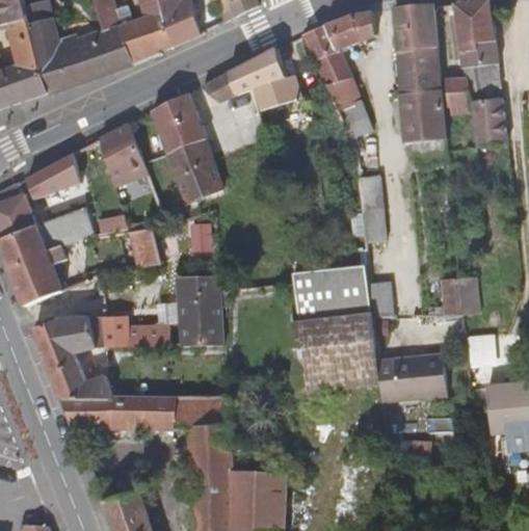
[(0,26),(7,25),(29,23),(24,4),(23,0),(0,0),(0,26)]
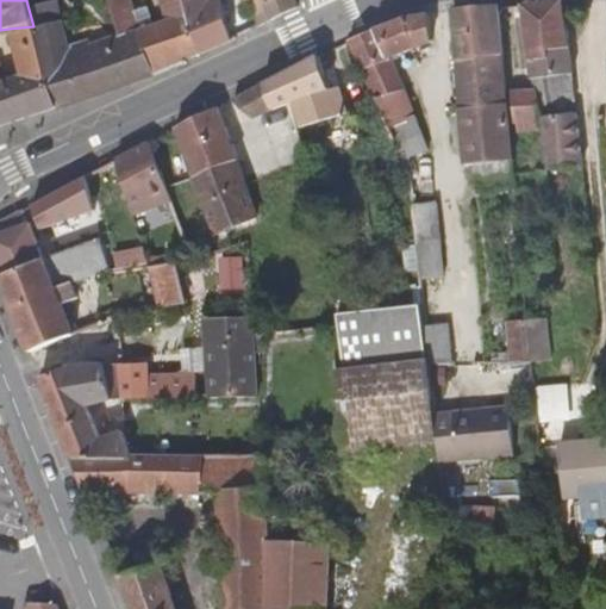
[(148,76),(150,74),(136,28),(117,33),(89,43),(87,38),(68,44),(55,0),(48,0),(27,5),(33,26),(55,107),(123,84),(148,76)]
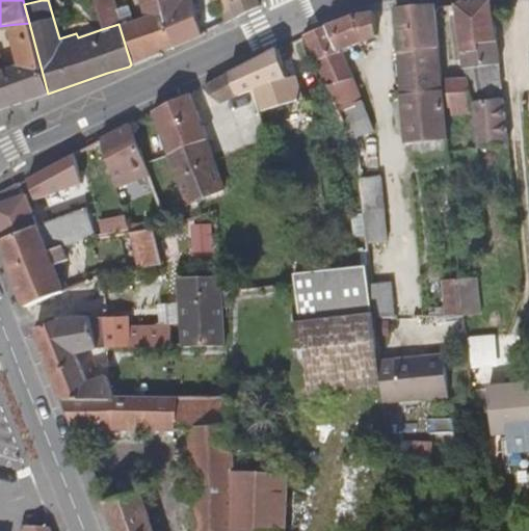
[(131,64),(173,46),(159,0),(137,0),(142,16),(131,20),(127,5),(115,7),(112,0),(93,0),(102,29),(118,24),(131,64)]
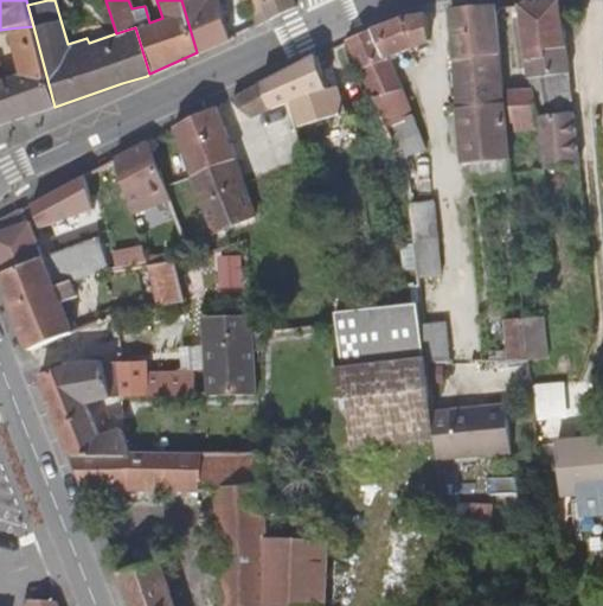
[(242,0),(261,0),(267,19),(294,7),(292,0),(242,0)]
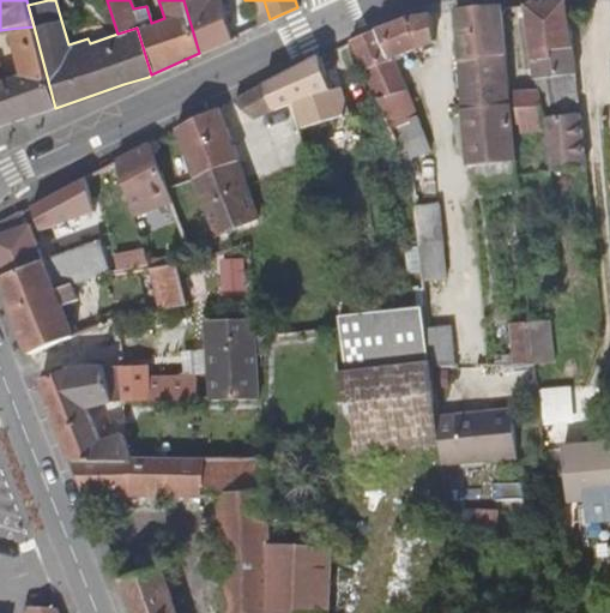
[(270,19),(264,0),(251,0),(258,25),(270,19)]
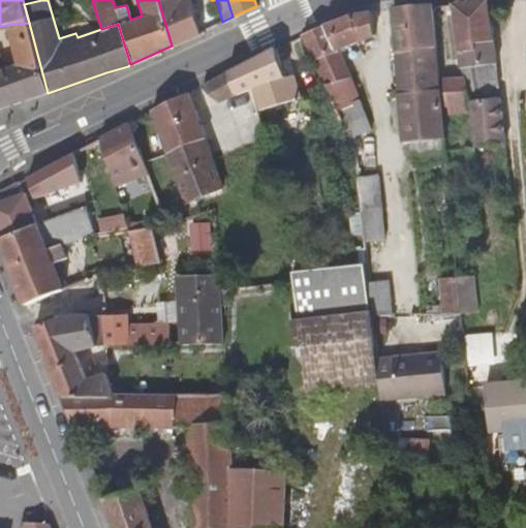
[(468,0),(451,2),(458,67),(463,67),(464,75),(438,78),(439,88),(440,107),(446,107),(447,115),(468,113),(467,91),(498,87),(488,0),(468,0)]
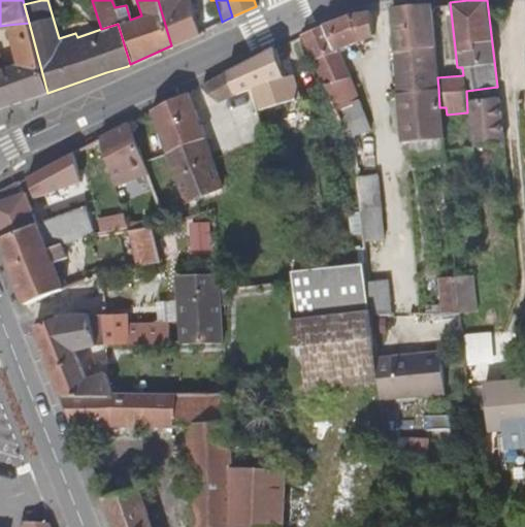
[(422,3),(387,6),(389,9),(390,21),(406,20),(407,29),(433,28),(431,3),(422,3)]
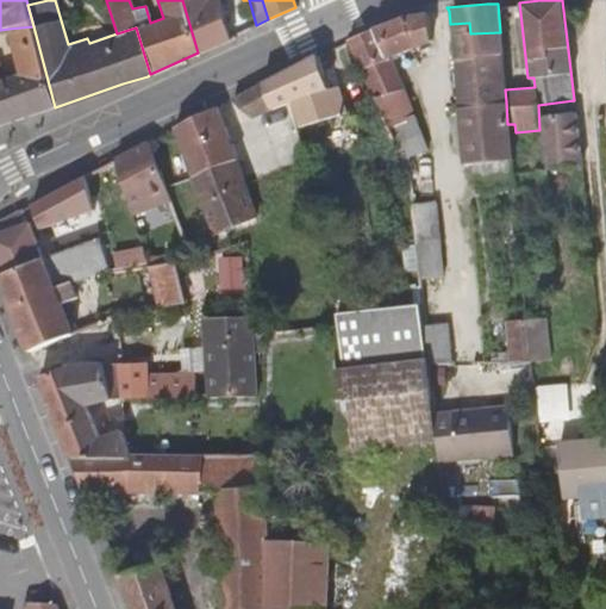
[(426,12),(401,16),(414,47),(431,41),(429,11),(426,12)]
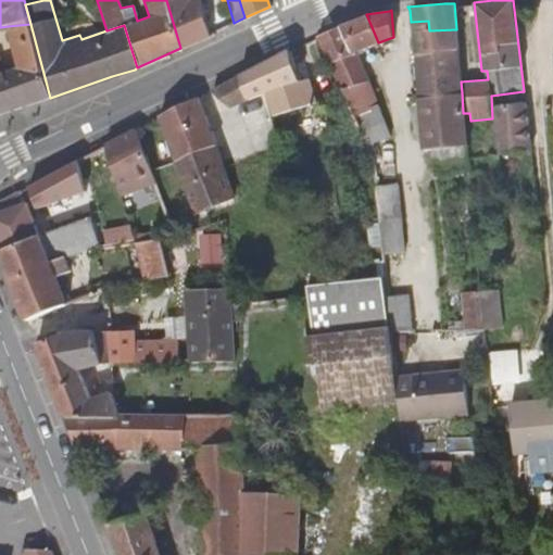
[(364,14),(313,36),(339,89),(367,80),(355,51),(378,42),(366,14),(364,14)]
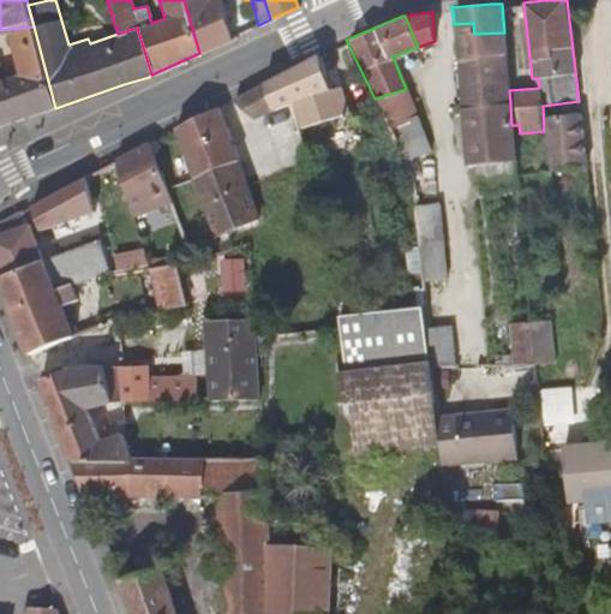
[(507,54),(504,33),(474,34),(473,23),(454,24),(457,59),(507,54)]
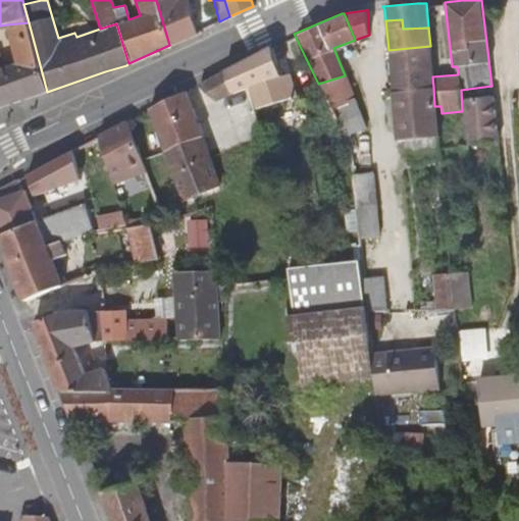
[(0,107),(47,92),(29,22),(7,24),(16,63),(4,65),(0,51),(0,107)]
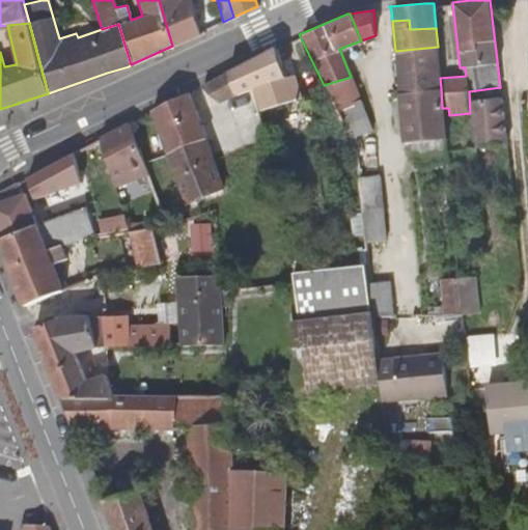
[(252,90),(257,109),(302,96),(295,74),(285,78),(279,60),(275,47),(245,62),(252,89),(252,90)]
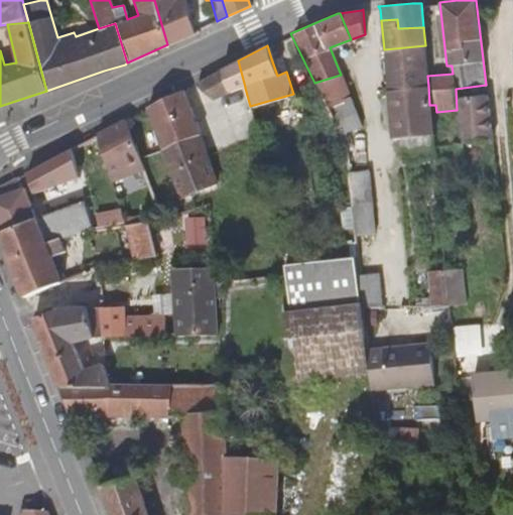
[(428,86),(427,76),(425,45),(384,49),(387,90),(428,86)]
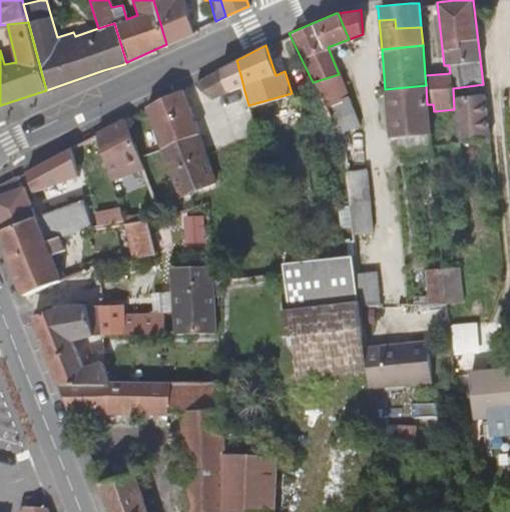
[(236,60),(221,68),(229,91),(243,86),(236,60)]
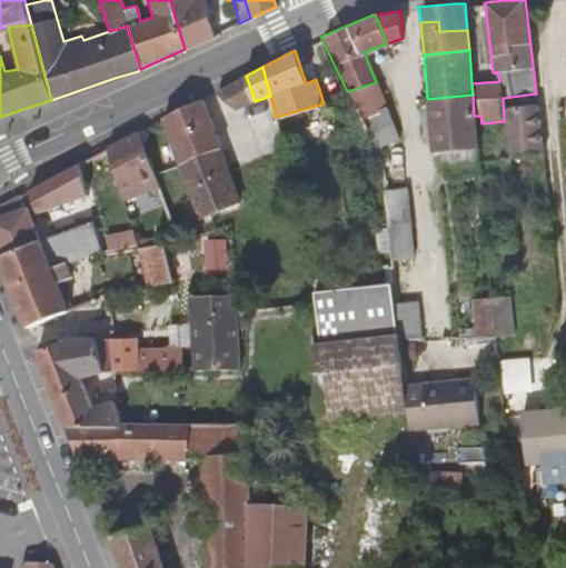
[(250,105),(270,97),(270,96),(255,101),(246,76),(215,91),(236,110),(250,105)]
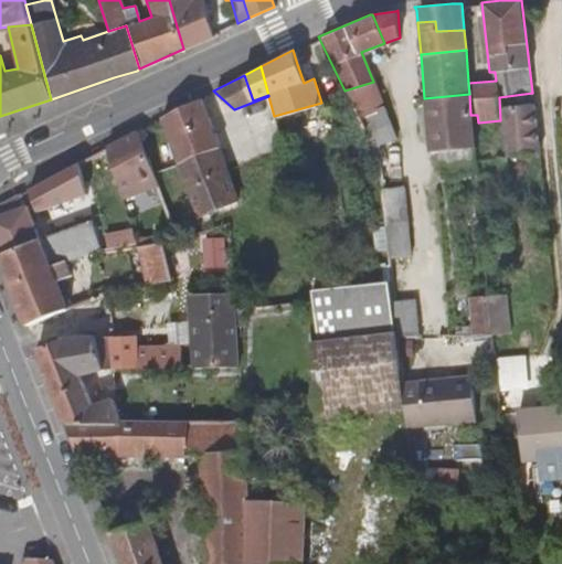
[(379,96),(373,82),(345,91),(351,105),(379,96)]
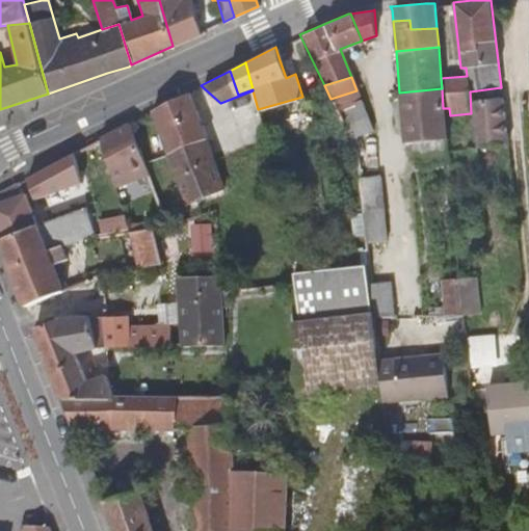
[(443,108),(442,88),(399,93),(404,141),(413,141),(414,157),(423,170),(447,160),(446,151),(443,108)]
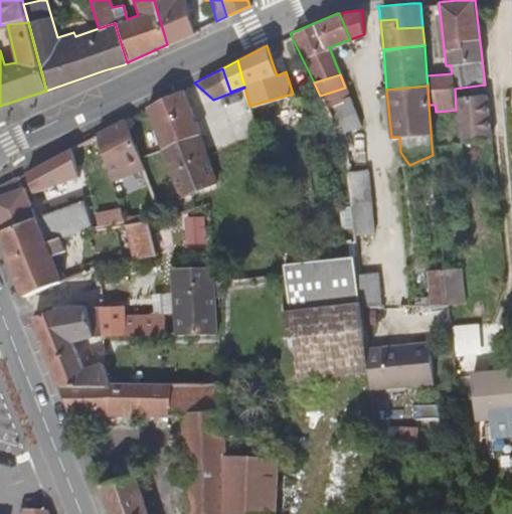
[(235,127),(254,123),(249,106),(244,88),(226,95),(235,127)]
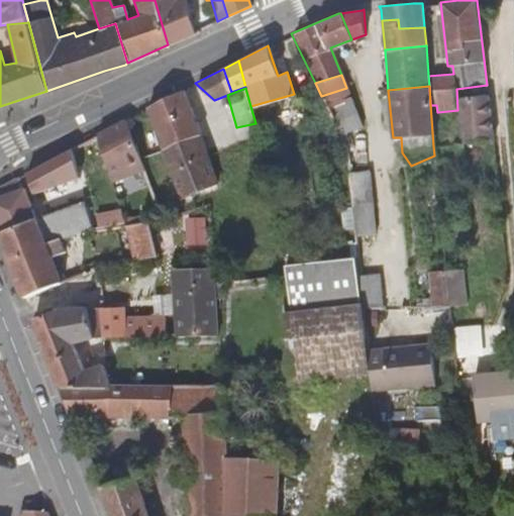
[(321,96),(329,112),(352,104),(346,88),(321,96)]
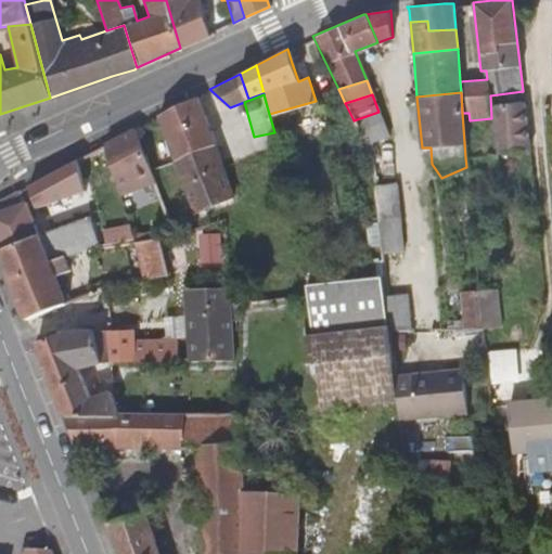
[(196,95),(156,115),(172,160),(215,144),(196,95)]
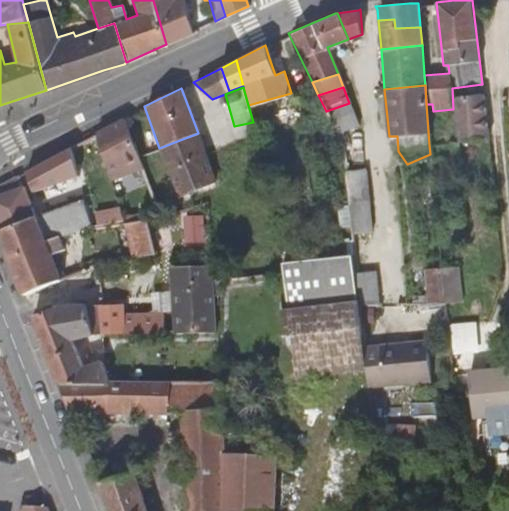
[(454,97),(460,141),(488,137),(483,93),(454,97)]
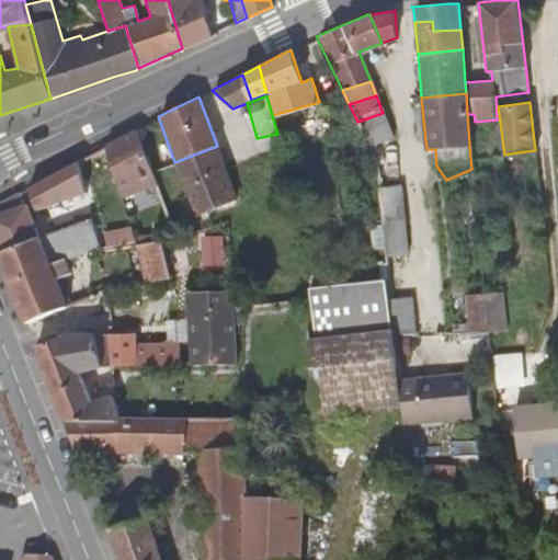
[(357,122),(369,146),(393,137),(383,113),(357,122)]
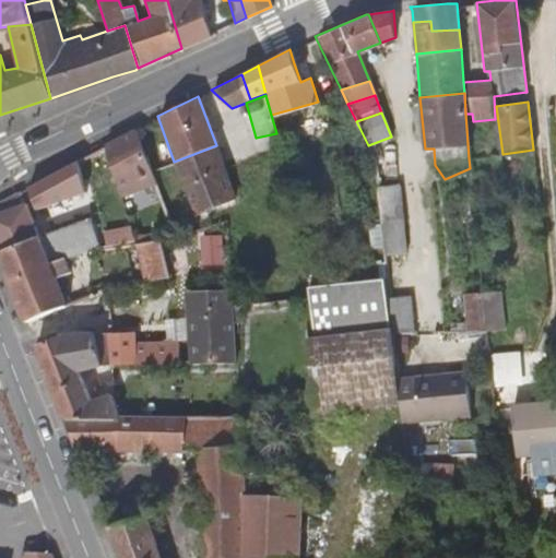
[(117,135),(104,143),(118,188),(150,171),(150,168),(142,147),(133,127),(117,135)]
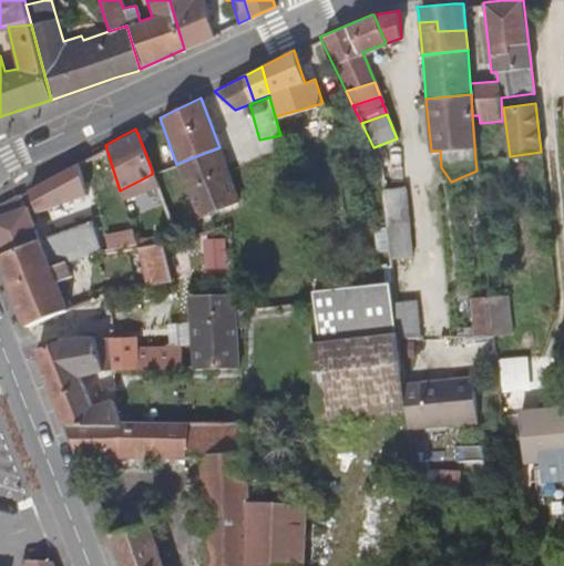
[(144,150),(152,171),(163,166),(155,146),(144,150)]
